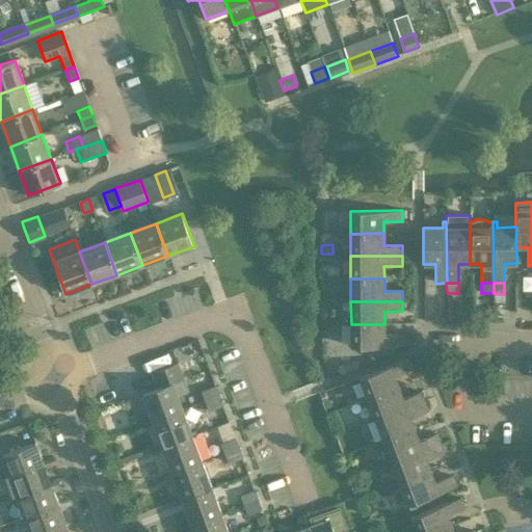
[(384,324),(351,324),(351,347),(363,347),(373,357),(394,350),(394,347),(402,347),(402,337),(384,337),(384,324)]
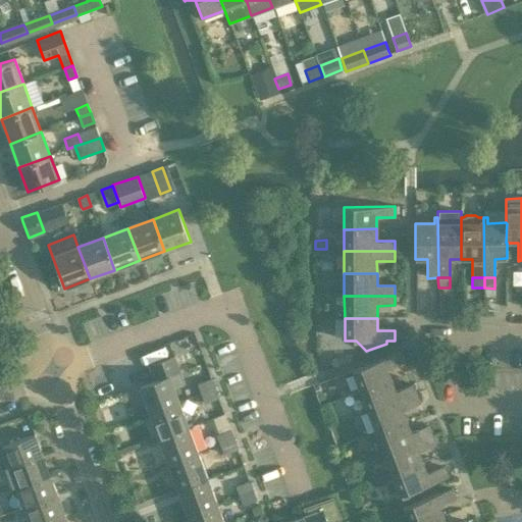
[(352,371),(360,393),(392,380),(387,369),(404,363),(405,366),(415,363),(411,351),(401,355),(400,353),(352,371)]
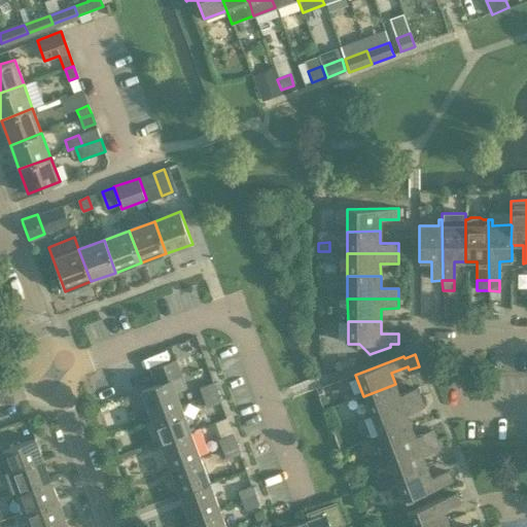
[(156,385),(141,391),(151,417),(180,406),(174,388),(183,384),(174,360),(150,370),(156,385)]
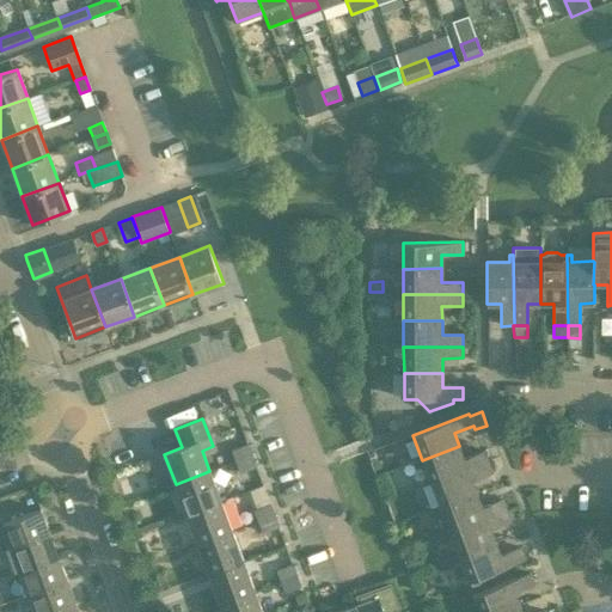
[(237,461),(252,456),(248,445),(233,451),(237,461)]
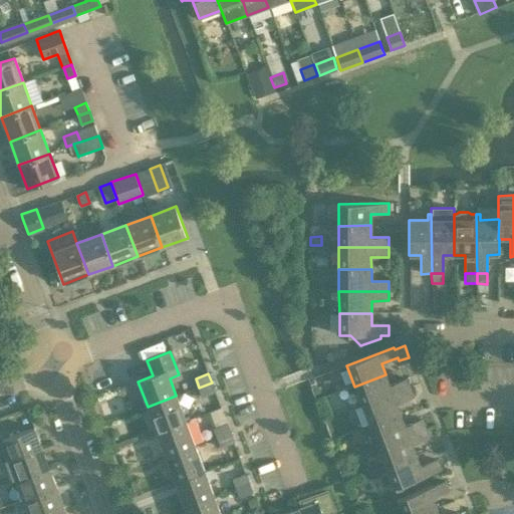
[(390,386),(386,374),(354,387),(362,407),(410,389),(406,379),(390,386)]
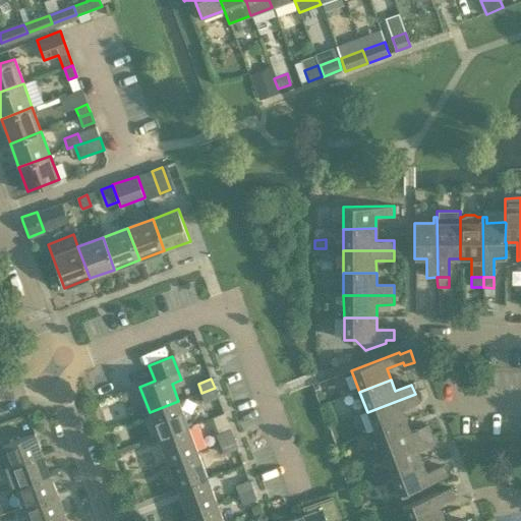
[(218,397),(215,388),(201,393),(205,402),(218,397)]
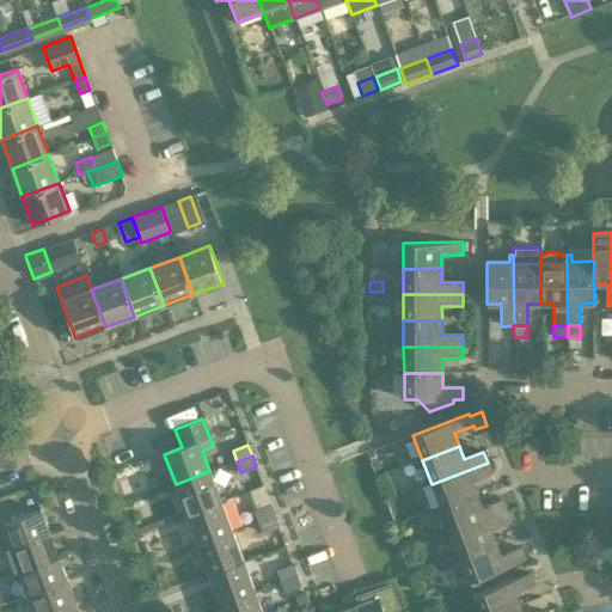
[(491,473),(488,463),(432,484),(440,508),(478,494),(472,481),(491,473)]
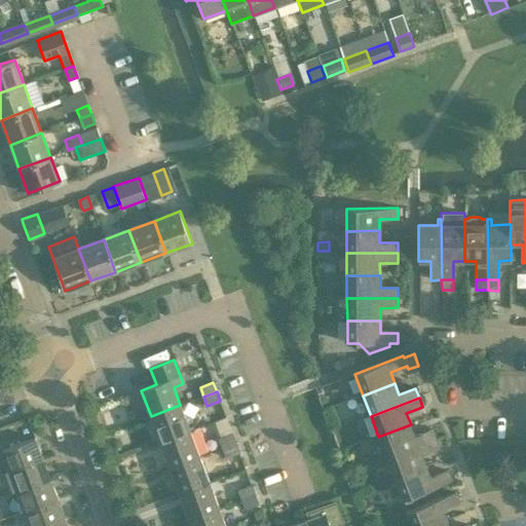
[(160,443),(190,431),(180,406),(151,416),(160,443)]
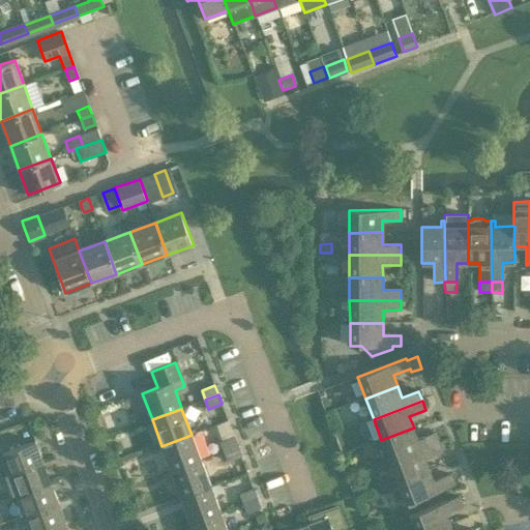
[(418,439),(414,428),(381,440),(389,461),(439,442),(435,433),(418,439)]
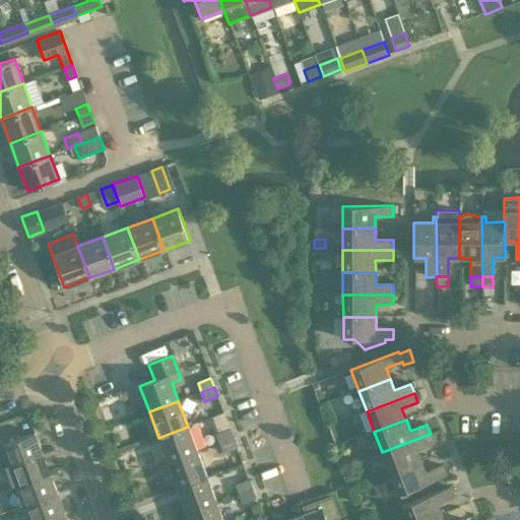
[(197,452),(188,427),(158,438),(169,463),(197,452)]
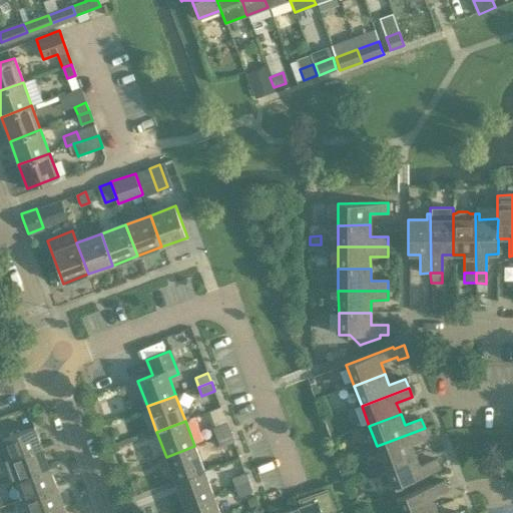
[(217,437),(229,432),(226,423),(213,428),(217,437)]
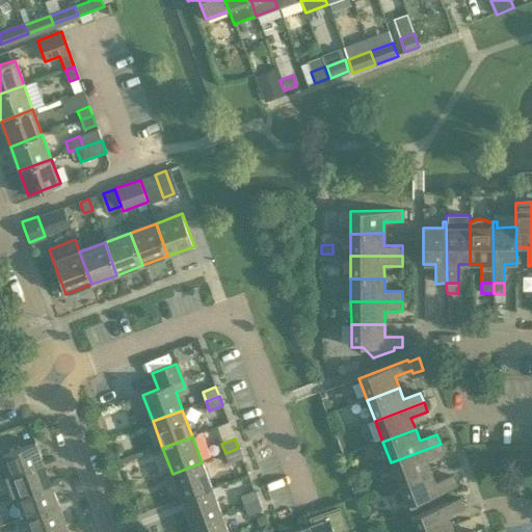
[(8,476),(43,463),(35,443),(1,455),(8,476)]
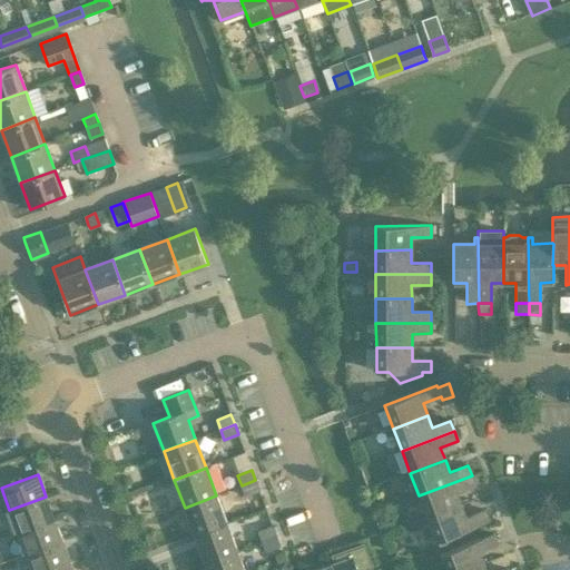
[(475,485),(472,475),(419,495),(428,518),(462,504),(458,493),(475,485)]
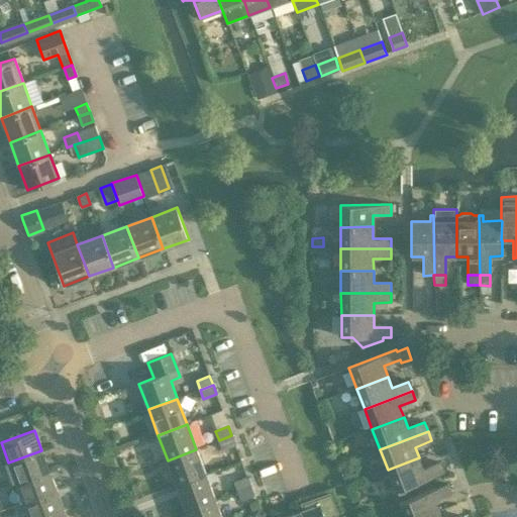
[(231,435),(219,440),(222,449),(235,444),(231,435)]
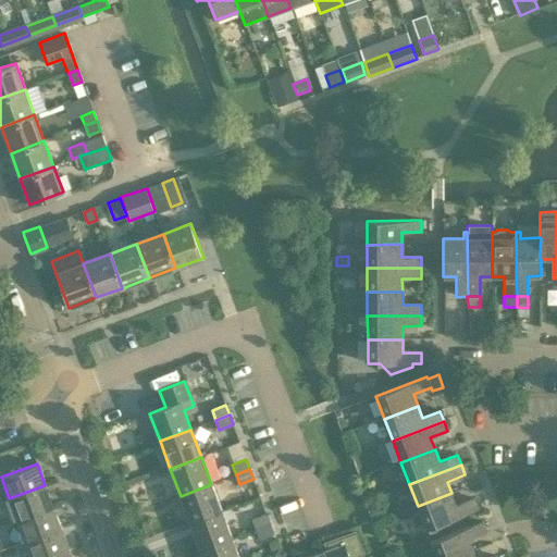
[(221,511),(211,484),(181,496),(190,523),(221,511)]
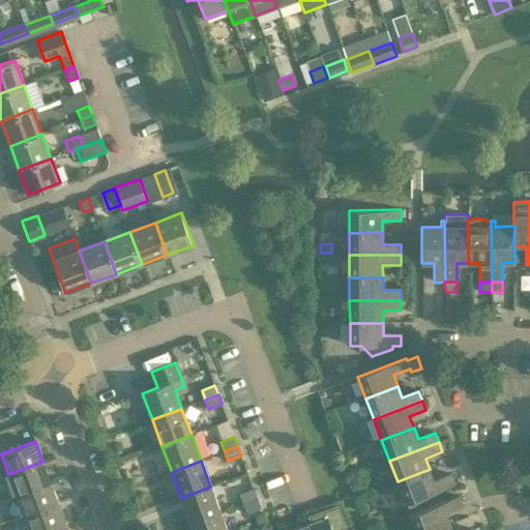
[(17,495),(51,482),(42,462),(8,474),(17,495)]
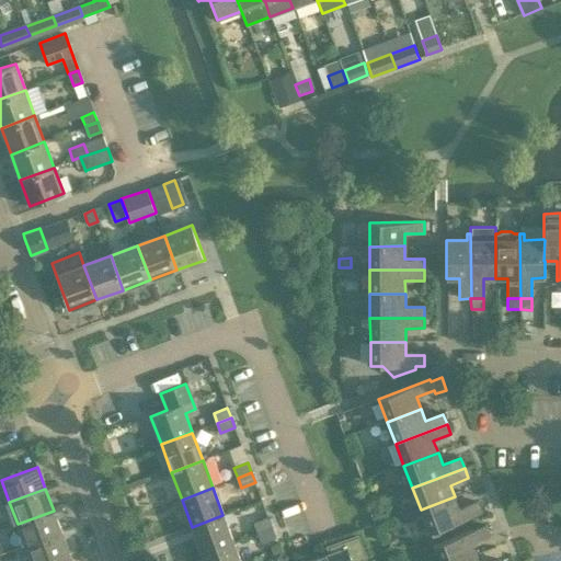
[(455,496),(421,510),(430,533),(481,512),(477,502),(459,508),(455,496)]
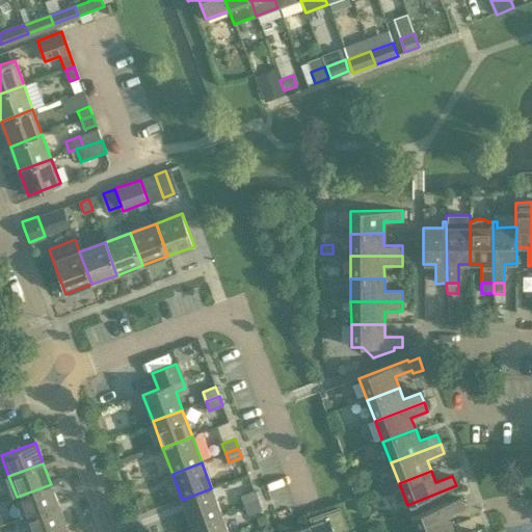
[(24,517),(58,504),(51,484),(17,497),(24,517)]
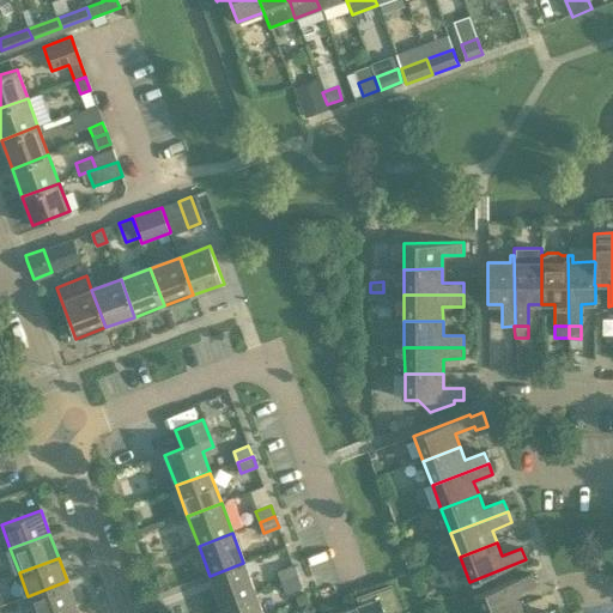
[(255,593),(243,563),(210,576),(220,606),(255,593)]
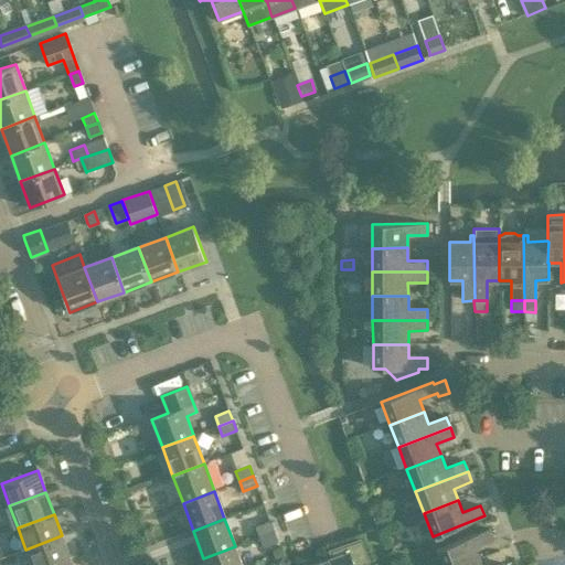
[(260,536),(274,532),(270,521),(256,526),(260,536)]
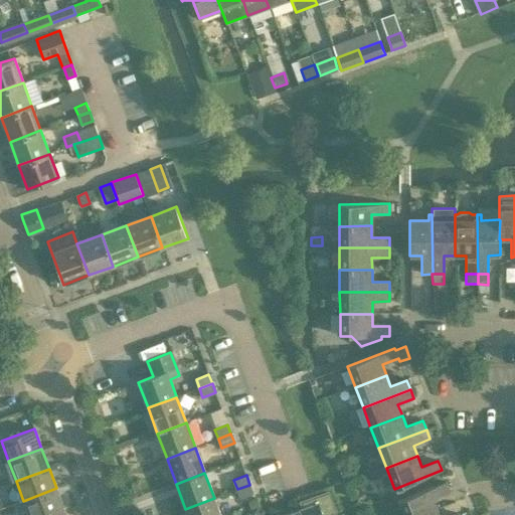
[(398,501),(403,514),(422,514),(438,509),(434,498),(450,492),(446,482),(398,501)]
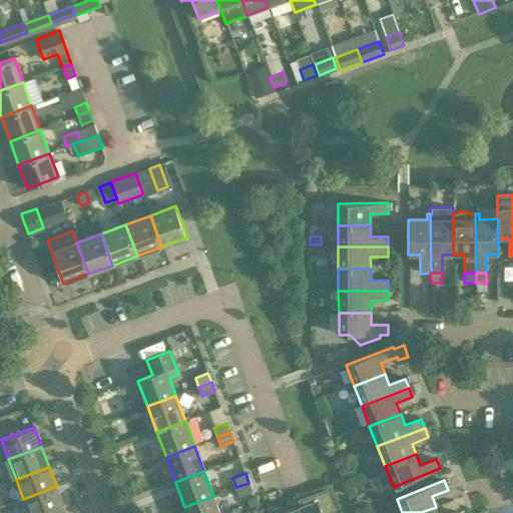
[(252,492),(248,483),(236,487),(239,497),(252,492)]
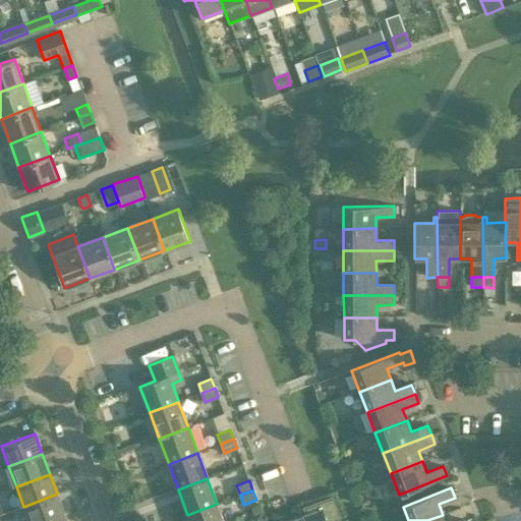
[(44,520),(64,514),(57,494),(23,507),(26,517),(22,519),(22,520),(44,520)]
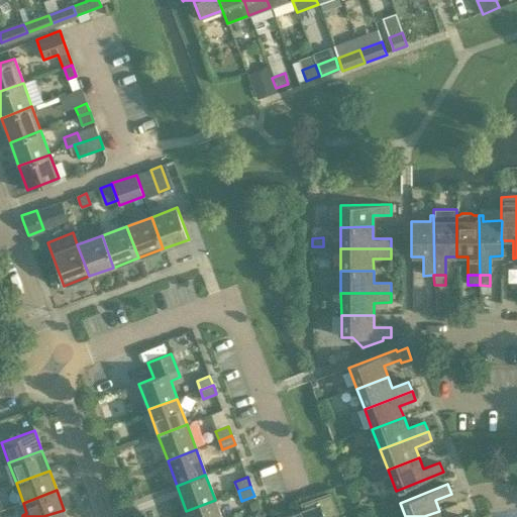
[(329,516),(338,514),(330,492),(301,503),(304,511),(287,516),(329,516)]
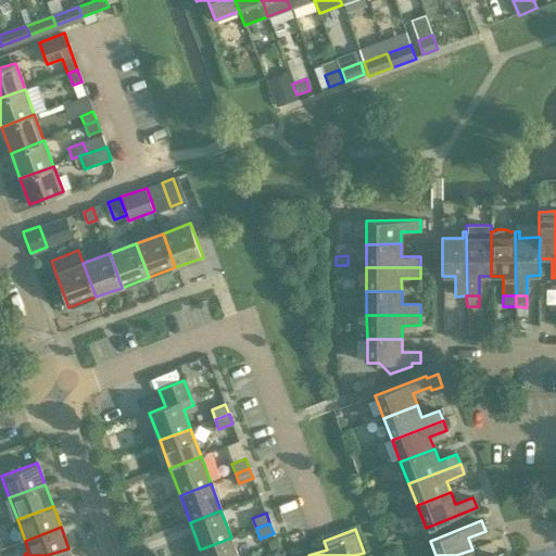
[(238,555),(231,538),(200,550),(202,555),(238,555)]
